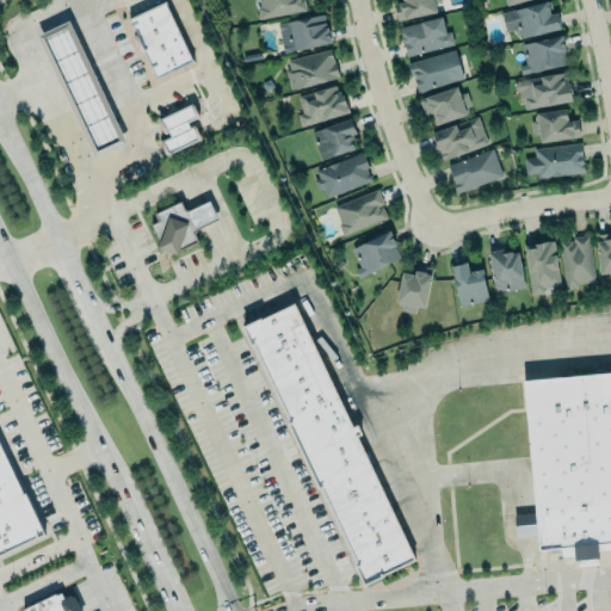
[(128,18),(166,0),(195,61),(158,79),(128,18)]
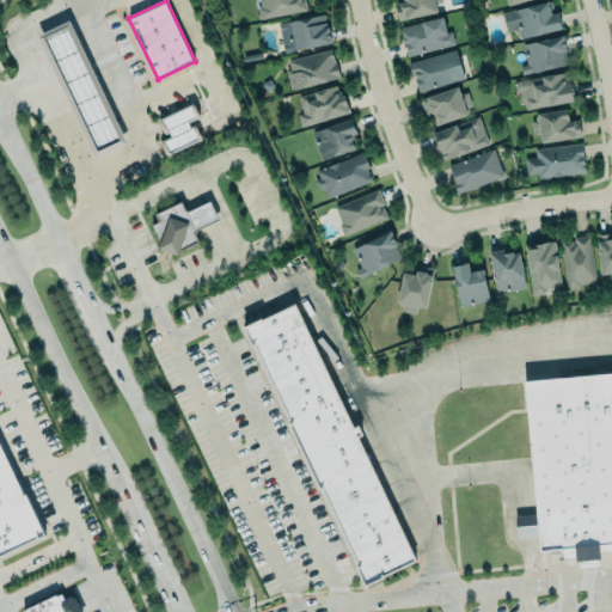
[(307,10),(305,0),(257,0),(261,19),(307,10)]
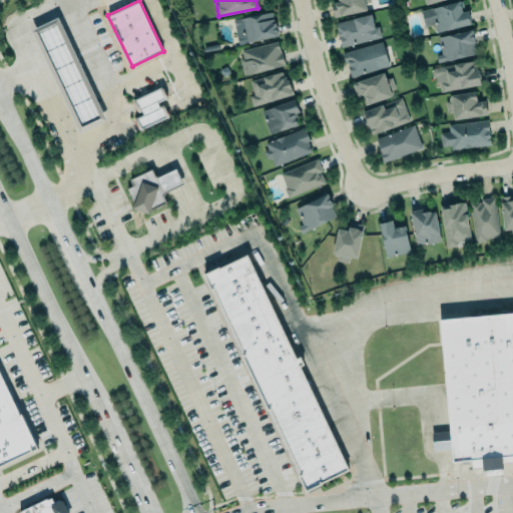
[(367,10),(334,17),(331,3),(340,1),(340,0),(370,0),(371,2),(366,3),(367,10)]
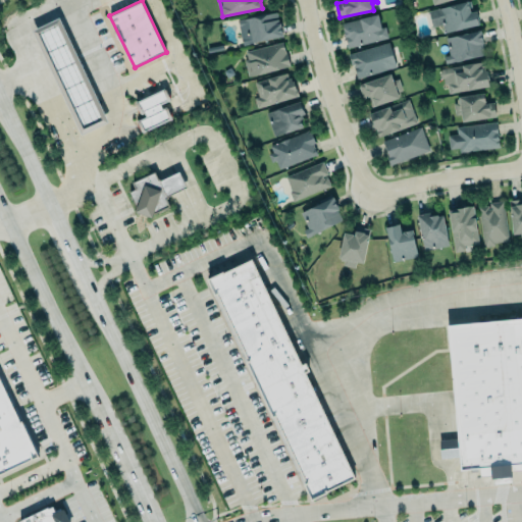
[(444,33),(441,24),(432,27),(428,11),(468,1),(470,12),(476,11),(479,24),(444,33)]
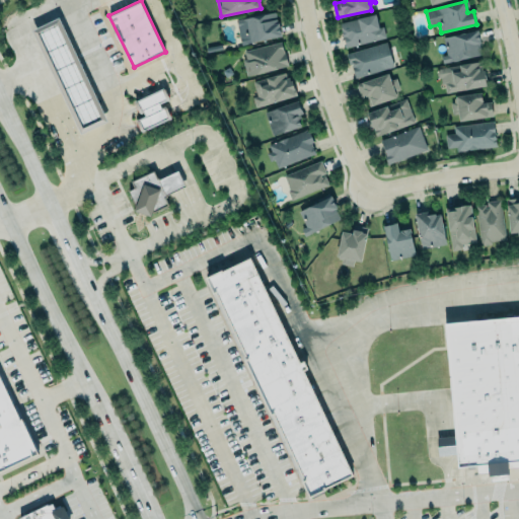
[(236,19),(241,44),(281,35),(276,10),(236,19)]
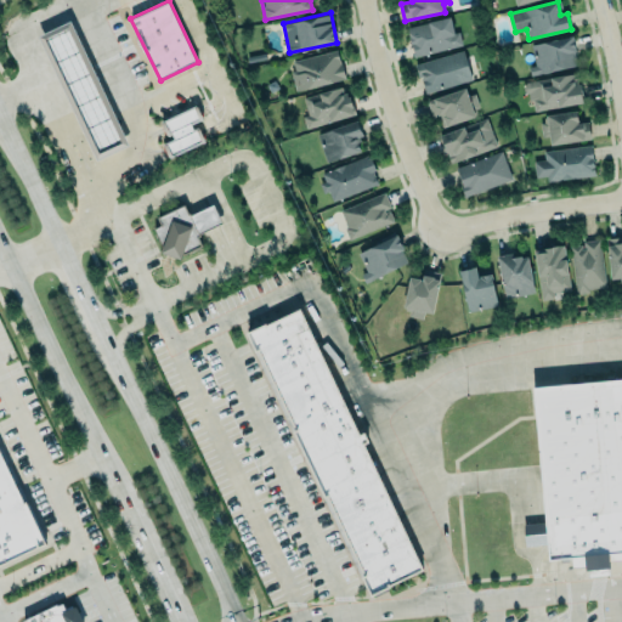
[(407,27),(451,16),(454,32),(459,30),(462,44),(414,57),(407,27)]
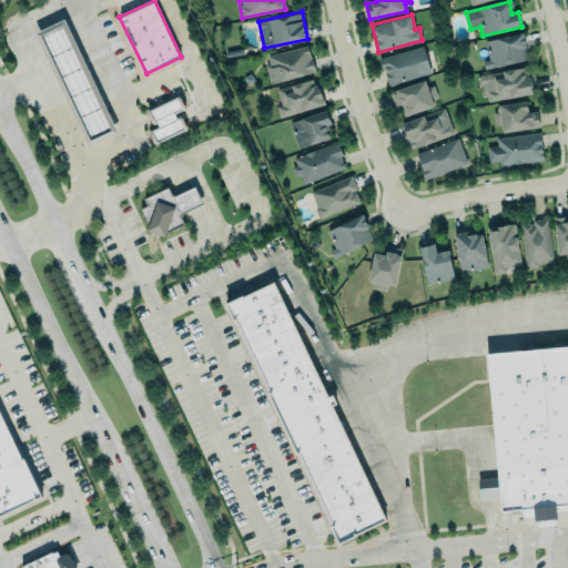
[(36,32),(63,19),(117,130),(90,143),(36,32)]
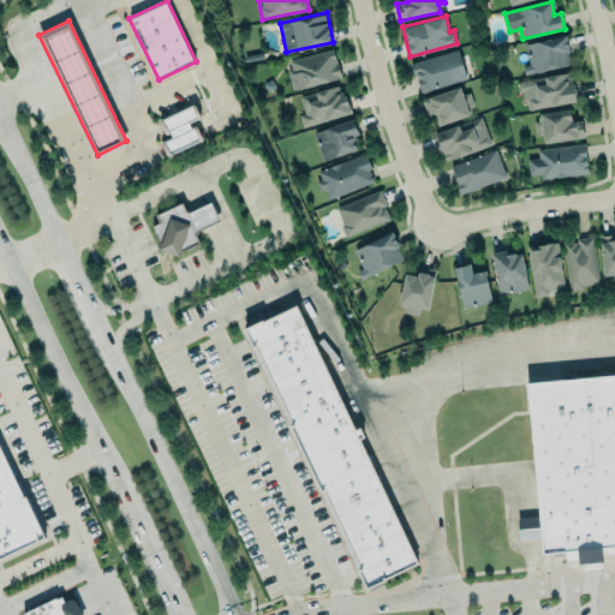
[(567,35),(526,43),(530,65),(524,66),(525,73),(571,64),(568,52),(569,51),(567,35)]
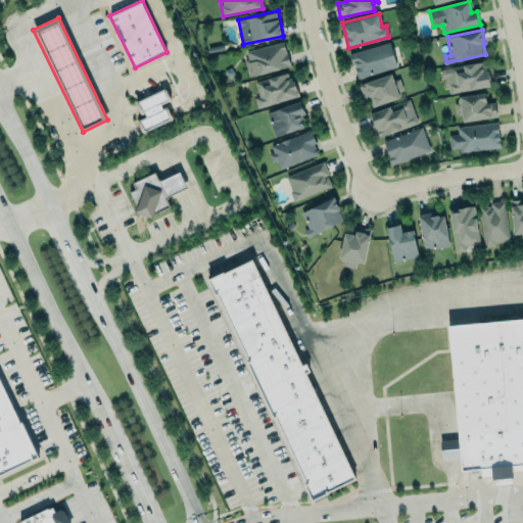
[(242,52),(249,77),(290,65),(283,41),(242,52)]
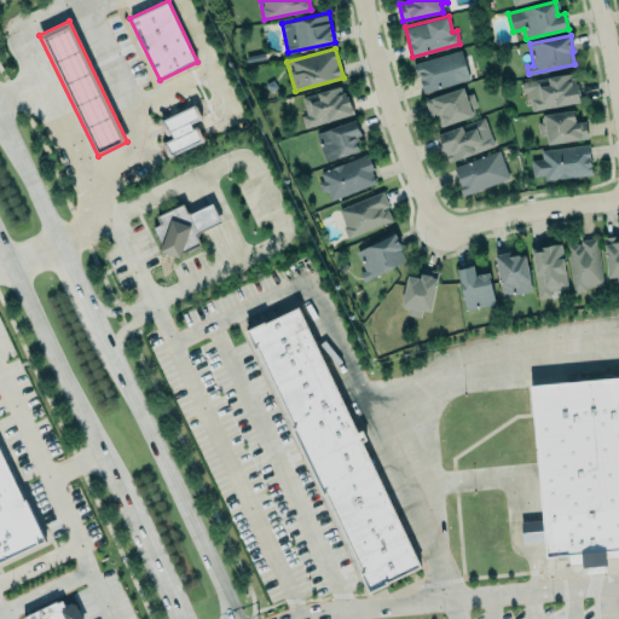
[(412,63),(461,50),(470,80),(464,81),(463,80),(423,91),(418,73),(416,74),(412,63)]
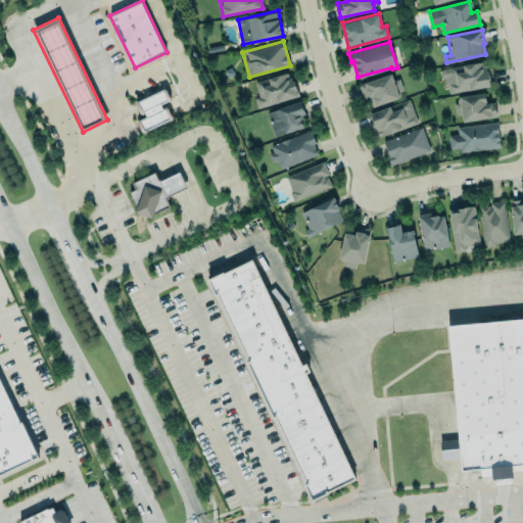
[(489,87),(486,62),(442,68),(445,93),(489,87)]
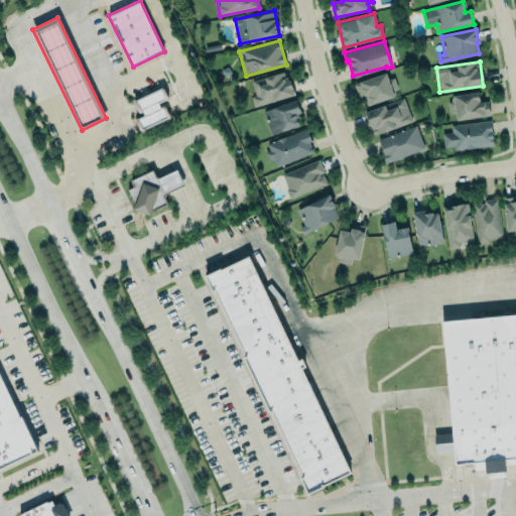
[(294,95),(254,106),(251,97),(255,95),(251,81),(282,72),(284,77),(287,77),(288,81),(290,80),(294,95)]
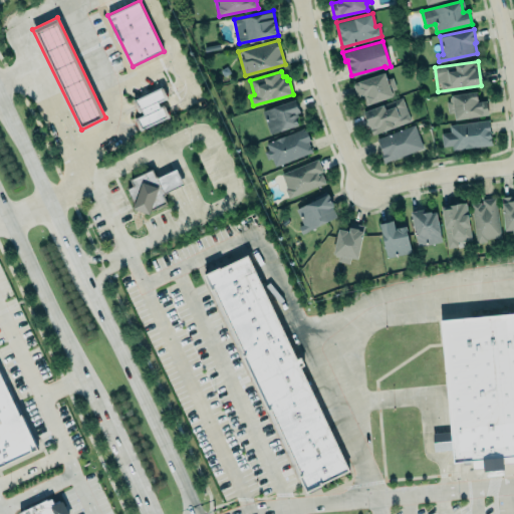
[(352,83),(384,72),(387,79),(393,77),(396,88),(393,89),(394,93),(393,95),(393,96),(365,105),(362,95),(357,96),(352,83)]
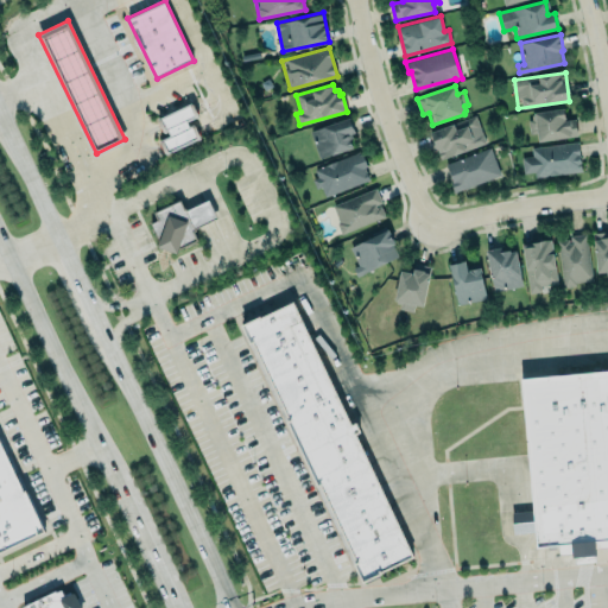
[(187,121),(190,127),(195,125),(201,137),(166,152),(162,140),(171,135),(169,130),(164,132),(158,118),(192,102),(200,116),(187,121)]
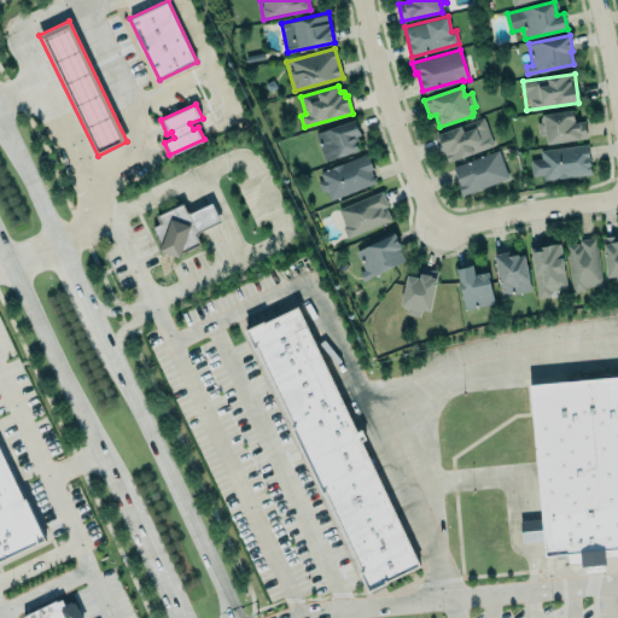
[(586,139),(584,121),(573,122),(572,110),(537,114),(540,135),(544,135),(546,144),(586,139)]
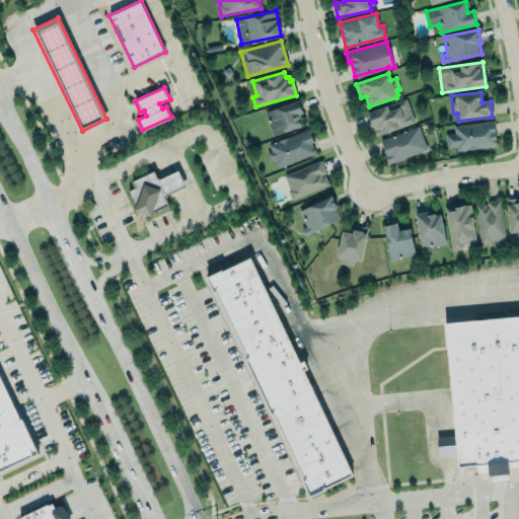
[(375,137),(414,122),(405,98),(366,113),(375,137)]
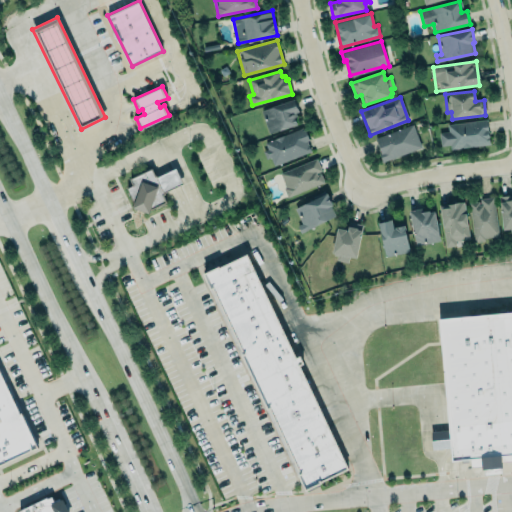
[(267,132),(299,126),(295,101),(262,108),(267,132)]
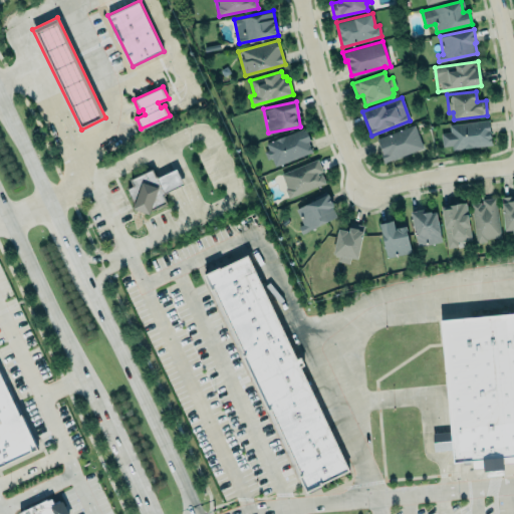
[(489,118),(493,146),(452,151),(451,146),(442,148),(440,133),(450,132),(449,124),(489,118)]
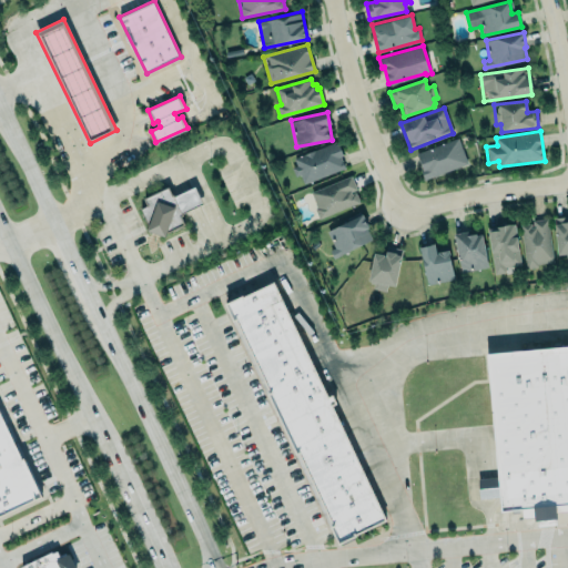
[(416,153),(422,168),(421,169),(424,180),(468,163),(458,138),(416,153)]
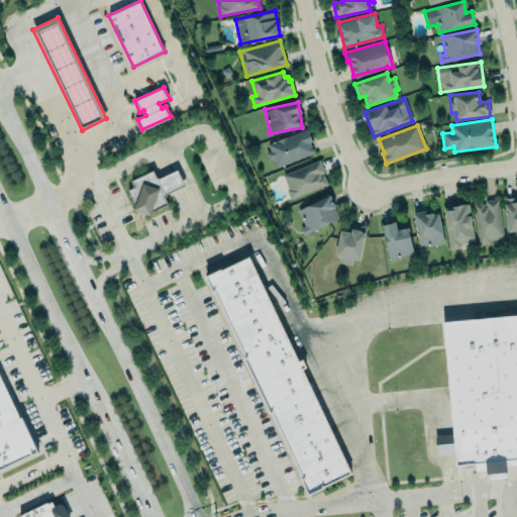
[(267,143),(270,150),(265,151),(269,160),(273,158),(277,167),(314,152),(310,141),(312,140),(308,130),(305,131),(304,128),(267,143)]
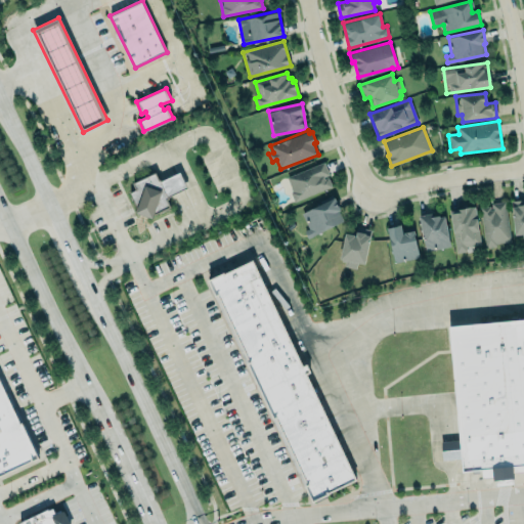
[(323,162),(287,177),(292,191),(290,192),(295,202),(332,186),(328,177),(324,178),(323,177),(329,174),(323,162)]
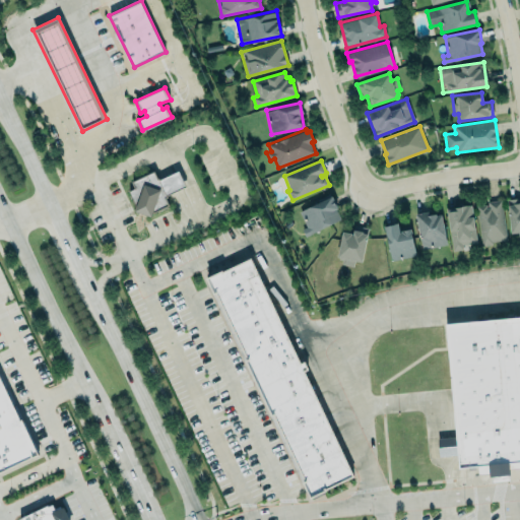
[(157,180),(179,170),(186,186),(166,195),(157,180)]
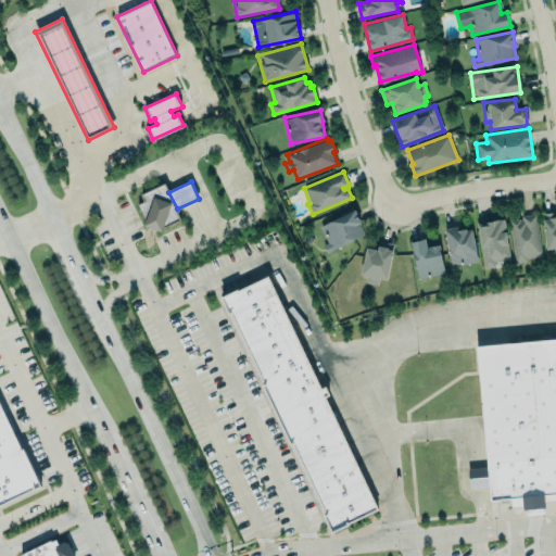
[(147,219),(139,203),(143,201),(140,194),(165,184),(168,192),(177,209),(181,219),(164,227),(163,231),(144,225),(147,219)]
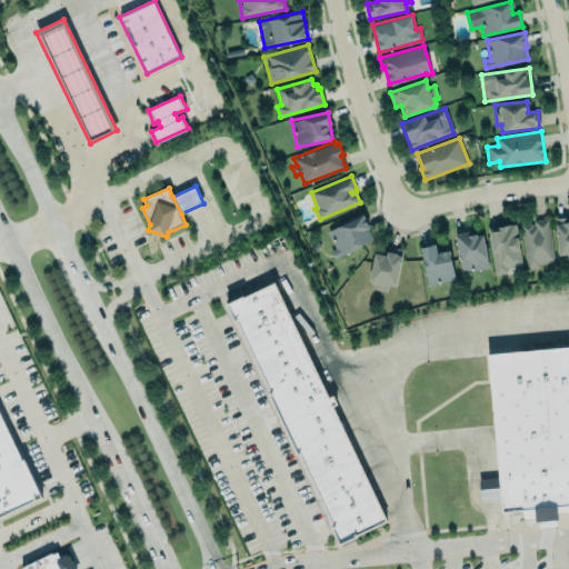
[(373,240),(362,215),(325,231),(336,257),(373,240)]
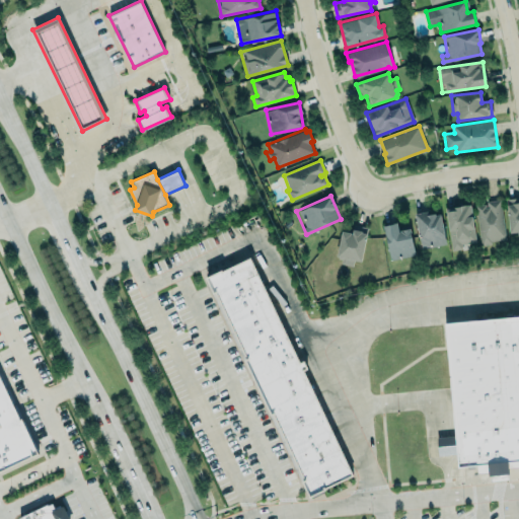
[(518,236),(517,237),(517,232),(510,233),(506,199),(516,198),(516,203),(518,202),(518,236)]
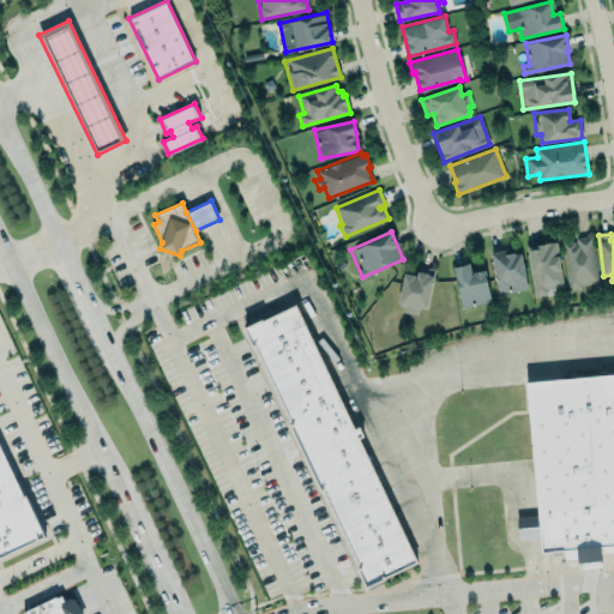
[(591,235),(599,283),(581,286),(581,288),(570,290),(563,242),(575,241),(575,245),(577,245),(576,239),(591,235)]
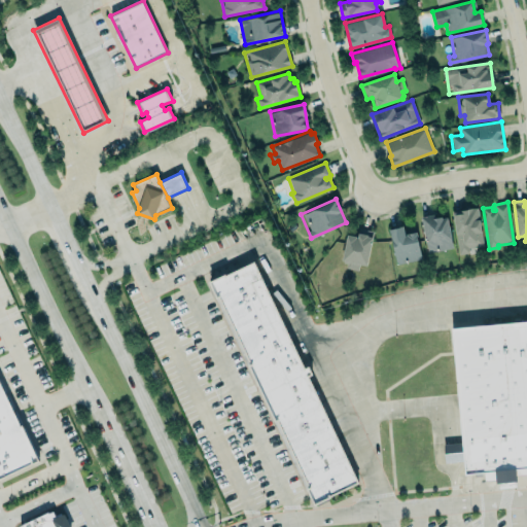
[(457,254),(469,253),(468,248),(482,247),(478,208),(453,211),(457,254)]
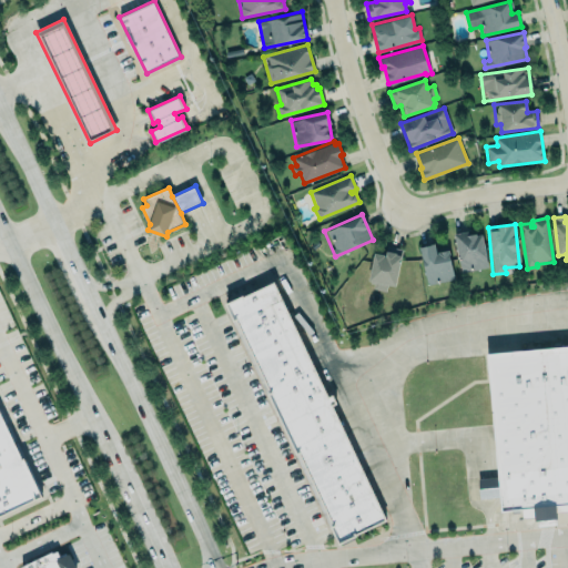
[(454,234),(468,231),(469,235),(476,233),(476,235),(482,234),(488,266),(462,272),(454,234)]
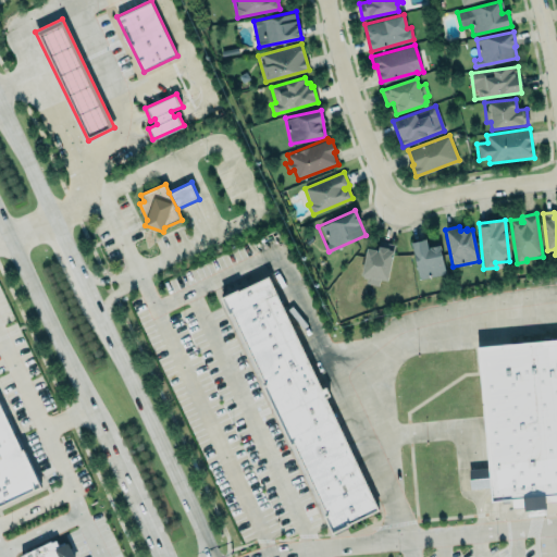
[(410,243),(419,280),(445,273),(438,245),(426,248),(425,239),(410,243)]
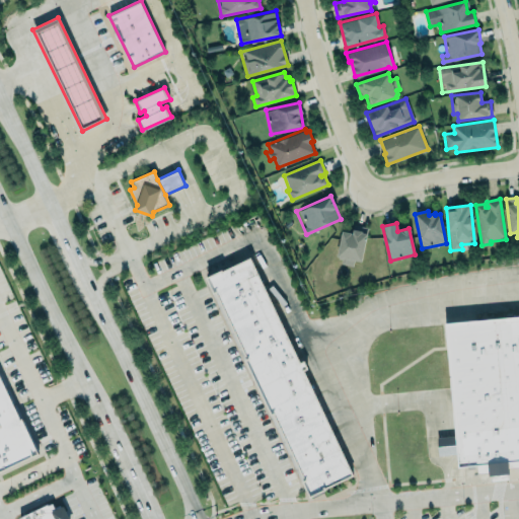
[(353,229),(352,234),(351,234),(351,232),(342,230),(337,256),(338,256),(339,260),(341,260),(341,264),(353,267),(354,261),(361,263),(367,233),(362,232),(362,231),(353,229)]
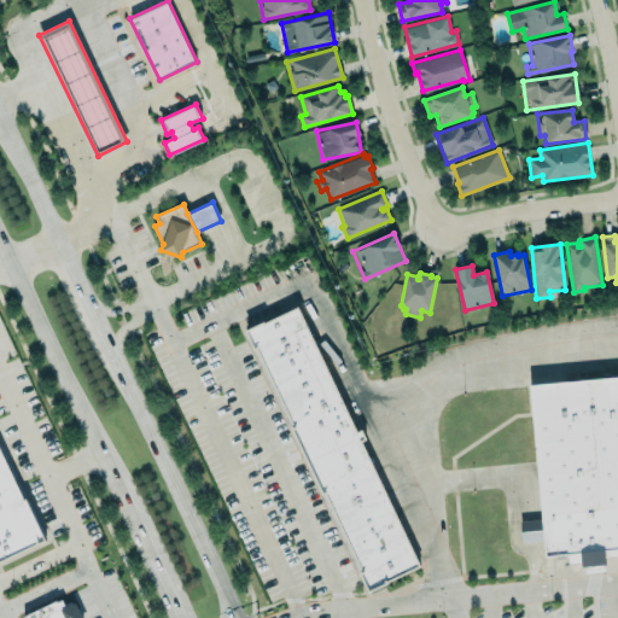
[(249,330),(301,305),(424,565),(372,589),(249,330)]
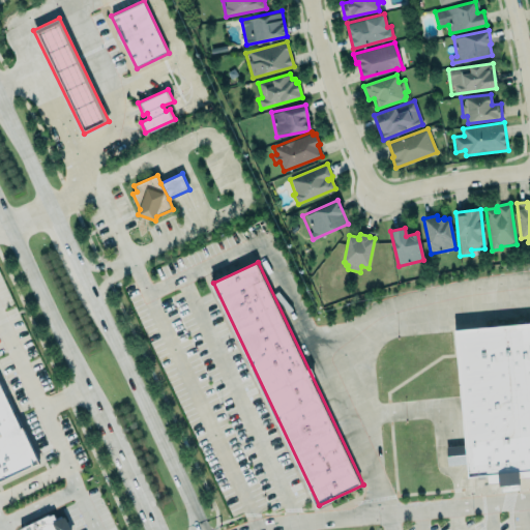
[(529,476),(522,477),(523,484),(519,484),(519,490),(502,491),(501,481),(488,482),(488,475),(470,476),(469,474),(457,329),(529,322),(529,476)]
